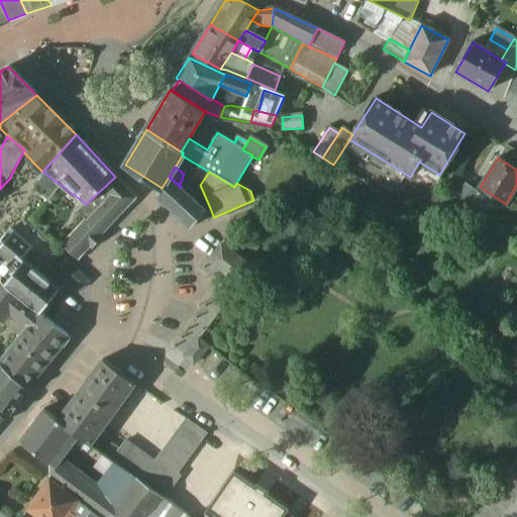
[(60,187),(44,173),(33,185),(49,198),(60,187)]
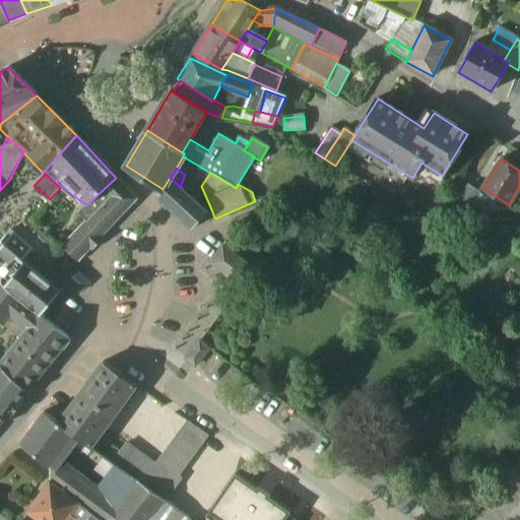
[(86,205),(85,204),(77,212),(85,221),(62,245),(78,261),(91,248),(92,250),(103,238),(102,237),(116,221),(117,221),(136,199),(116,178),(86,205)]
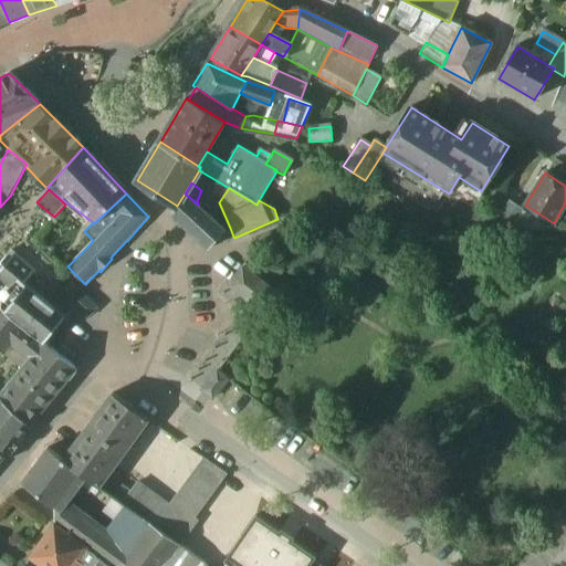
[(198,205),(185,194),(177,206),(173,213),(210,248),(234,238),(233,237),(230,228),(224,231),(198,205)]
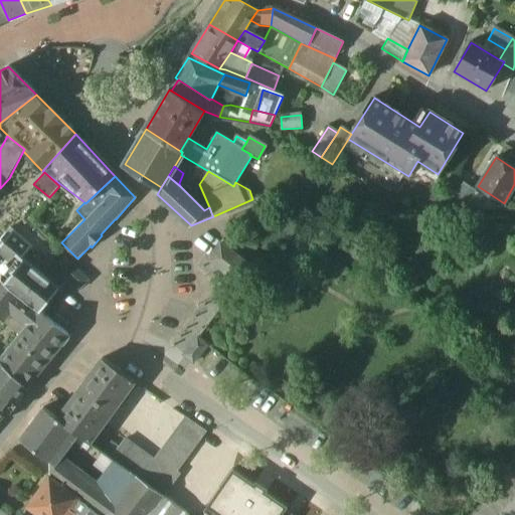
[(13,270),(23,258),(32,246),(10,228),(0,239),(0,259),(3,261),(13,270)]
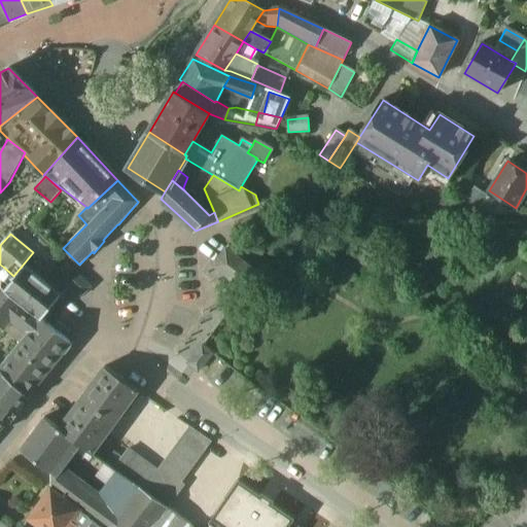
[(249,293),(261,276),(225,248),(213,265),(249,293)]
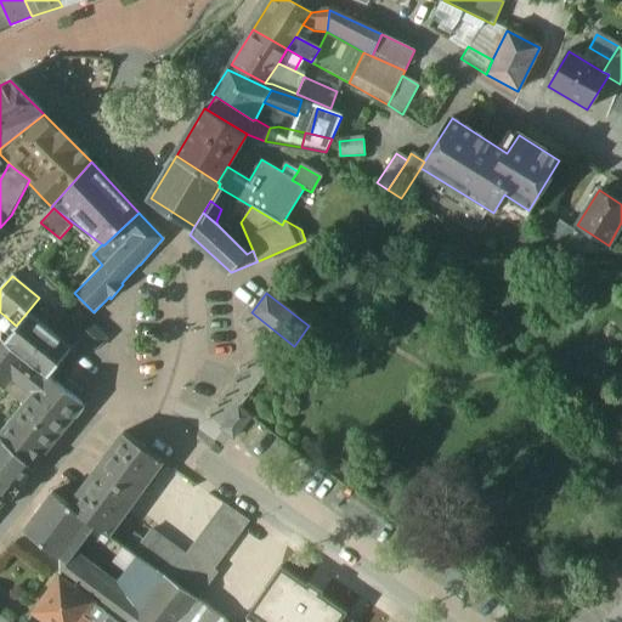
[(107,338),(74,306),(63,317),(96,349),(107,338)]
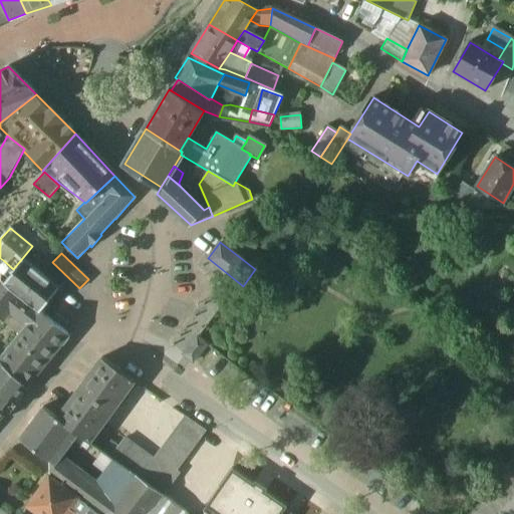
[(0,277),(23,296),(42,273),(23,257),(13,269),(3,260),(0,263),(0,277)]
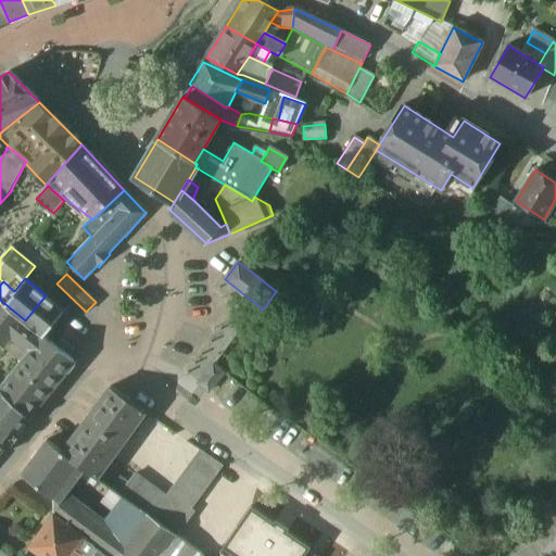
[(276,291),(263,310),(274,318),(288,300),(276,291)]
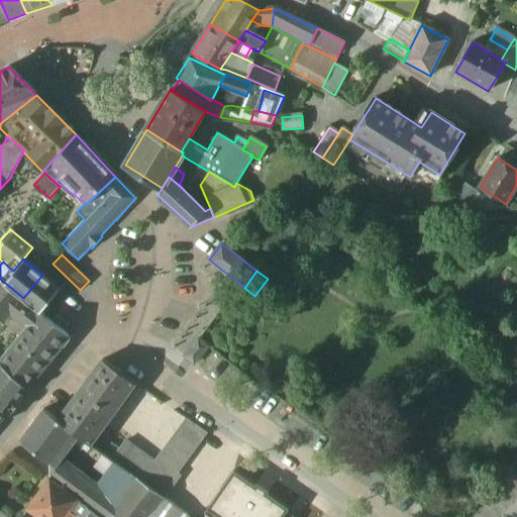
[(60,289),(42,275),(23,298),(40,312),(60,289)]
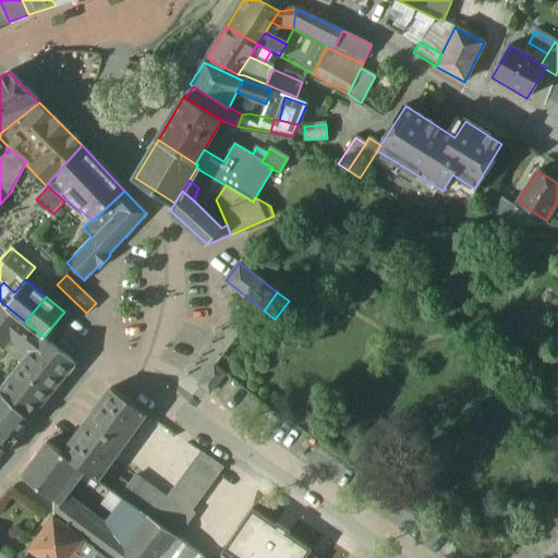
[(25,322),(0,301),(0,343),(4,348),(12,338),(31,353),(44,337),(25,322)]
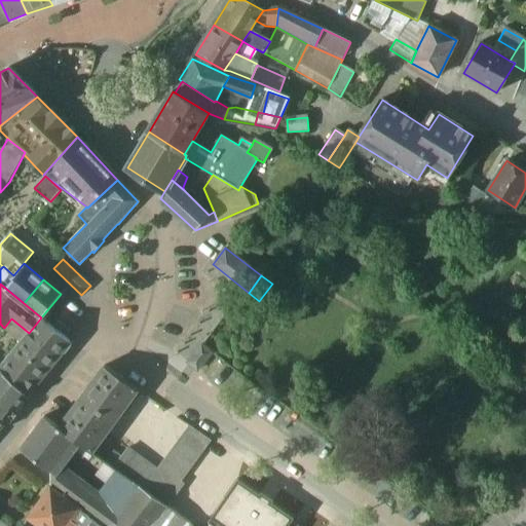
[(29,333),(10,355),(39,381),(71,341),(41,317),(29,333)]
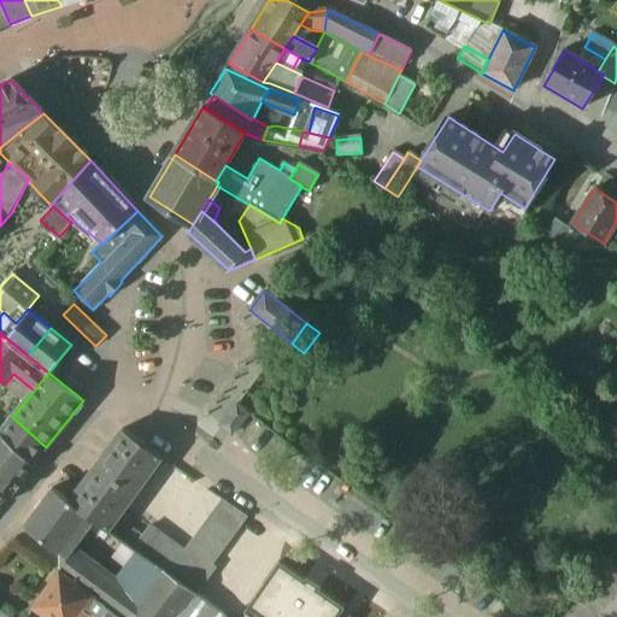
[(236,405),(221,425),(231,434),(248,413),(236,405)]
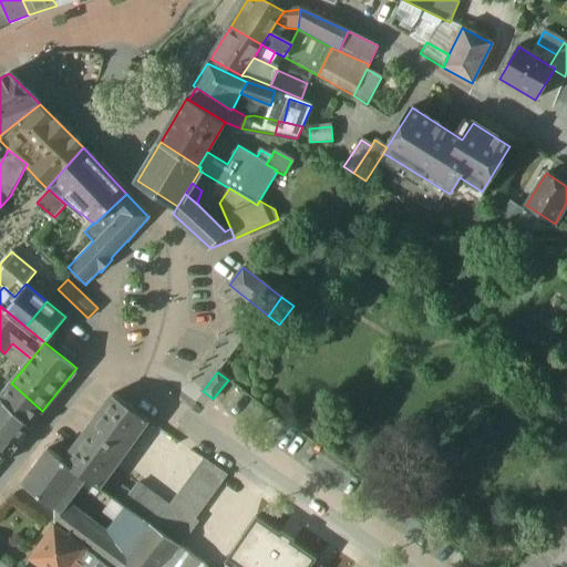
[(42,411),(11,383),(1,397),(30,426),(42,411)]
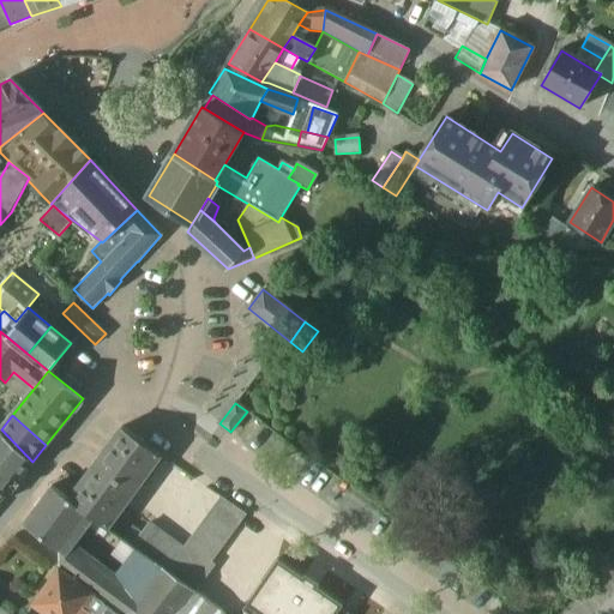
[(0,469),(16,482),(32,462),(1,429),(0,427),(0,469)]
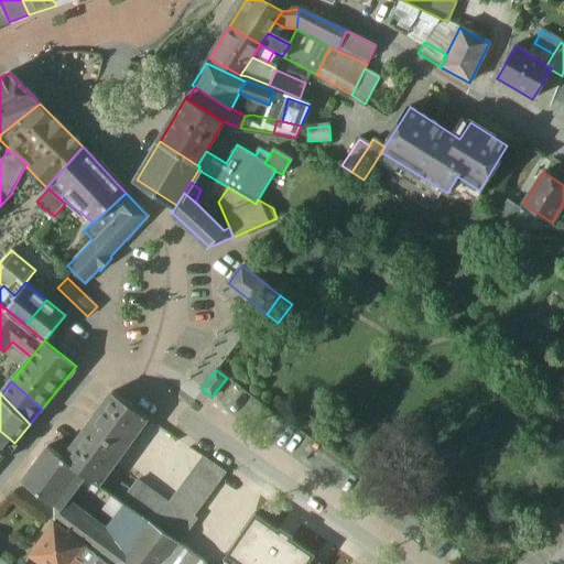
[(131,404),(112,392),(64,458),(83,472),(82,472),(99,485),(147,416),(130,405),(131,404)]
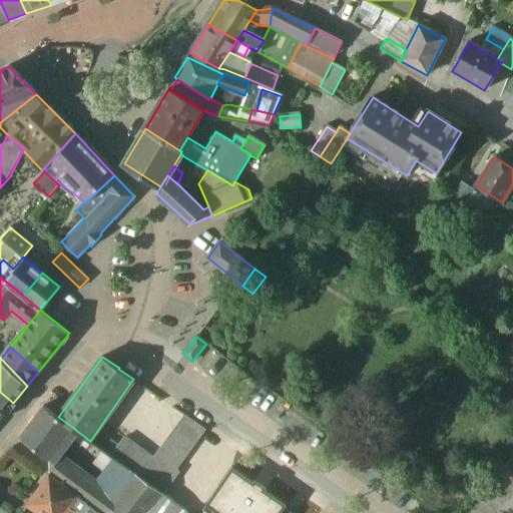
[(0,418),(13,403),(0,392),(0,418)]
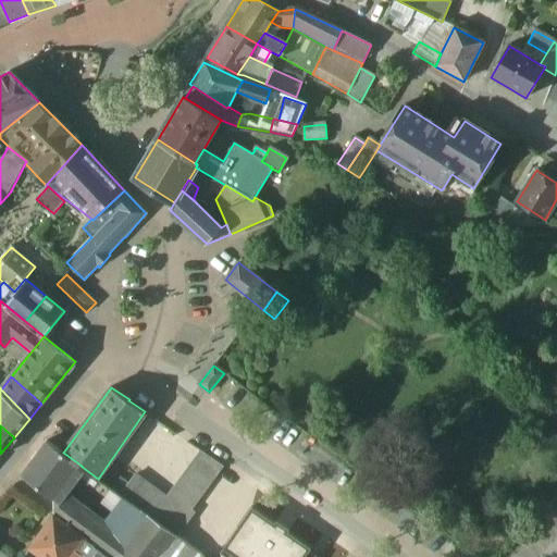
[(63,453),(47,441),(23,474),(57,497),(81,466),(82,466),(63,453)]
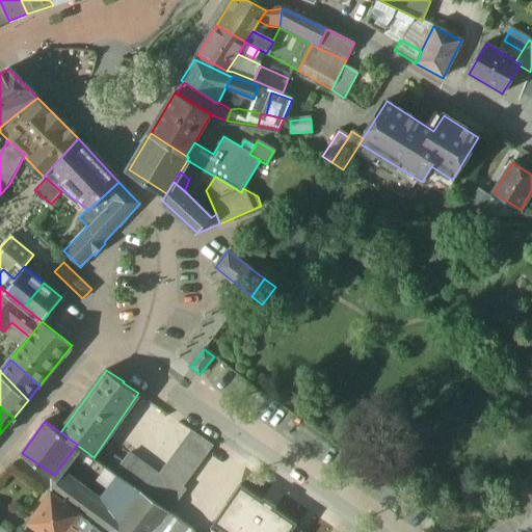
[(192,430),(162,473),(182,487),(183,486),(213,445),(192,430)]
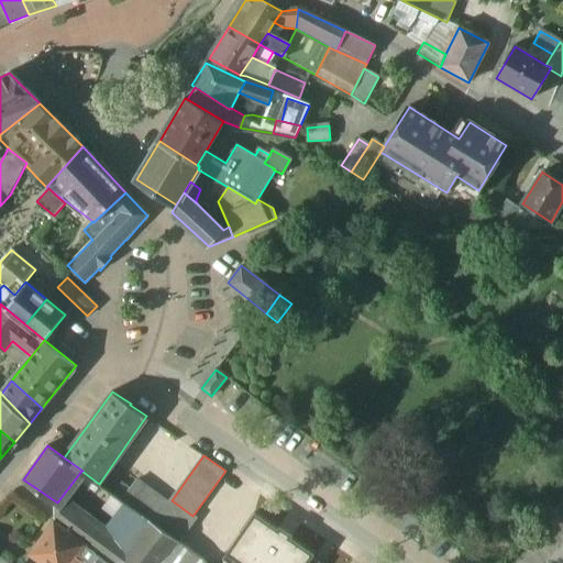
[(169,503),(138,479),(122,501),(148,520),(154,525),(169,503)]
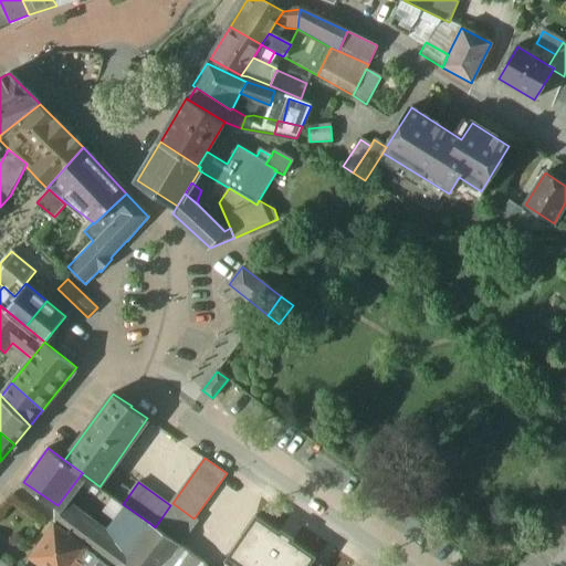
[(170,505),(155,527),(180,545),(198,520),(195,517),(194,519),(173,503),(170,505)]
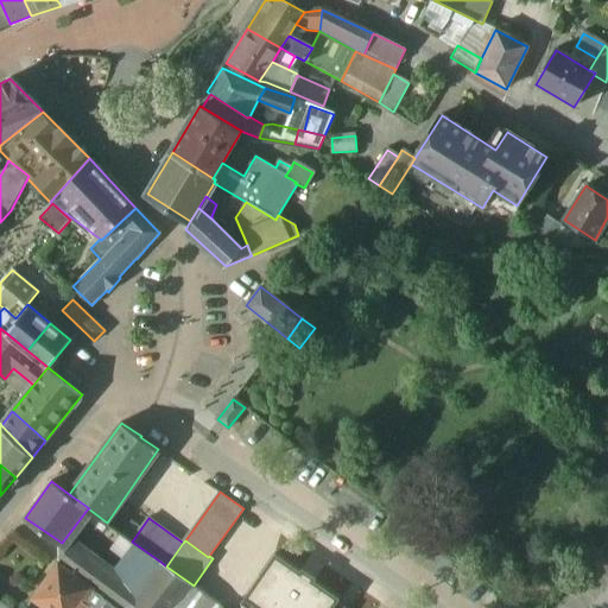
[(160,562),(132,542),(121,556),(150,576),(160,562)]
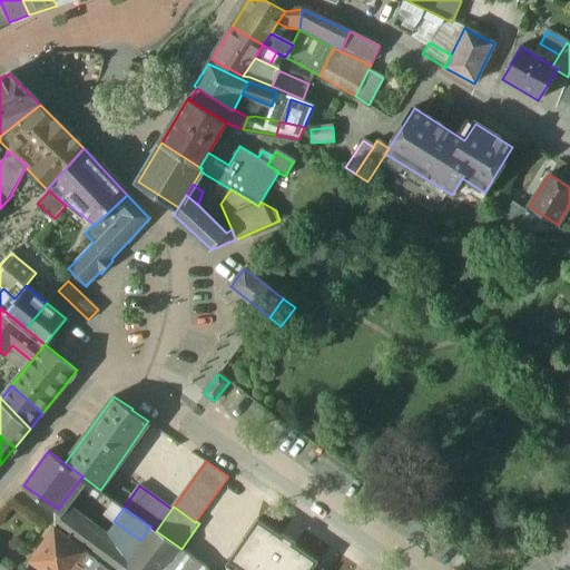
[(258,519),(229,560),(243,569),(312,569),(320,561),(295,543),(296,541),(284,532),(283,536),(258,519)]
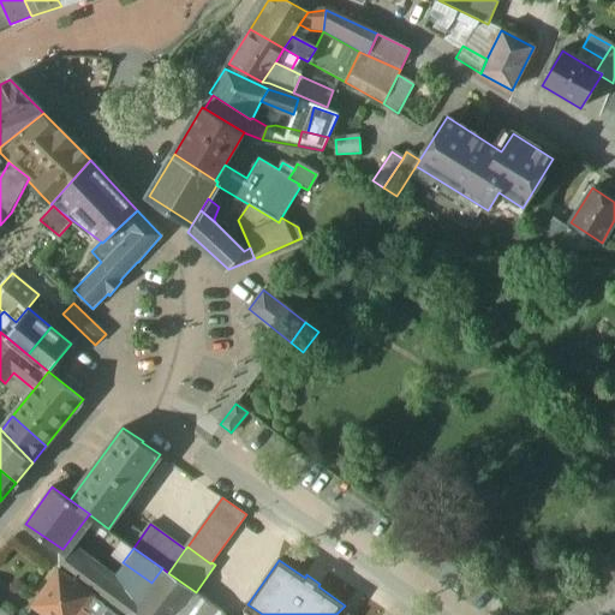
[(125,614),(139,597),(97,565),(85,563),(73,578),(94,593),(107,603),(106,603),(120,614),(125,614)]
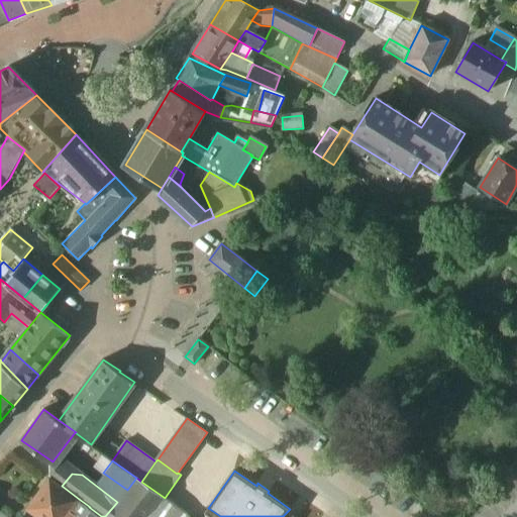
[(62,486),(50,478),(28,507),(41,516),(66,516),(71,511),(79,499),(62,486)]
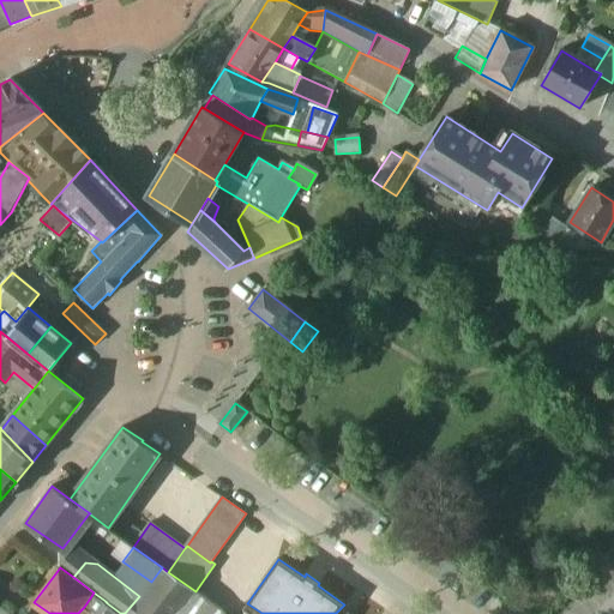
[(139,596),(125,613),(178,613),(196,591),(168,572),(162,567),(151,582),(139,596)]
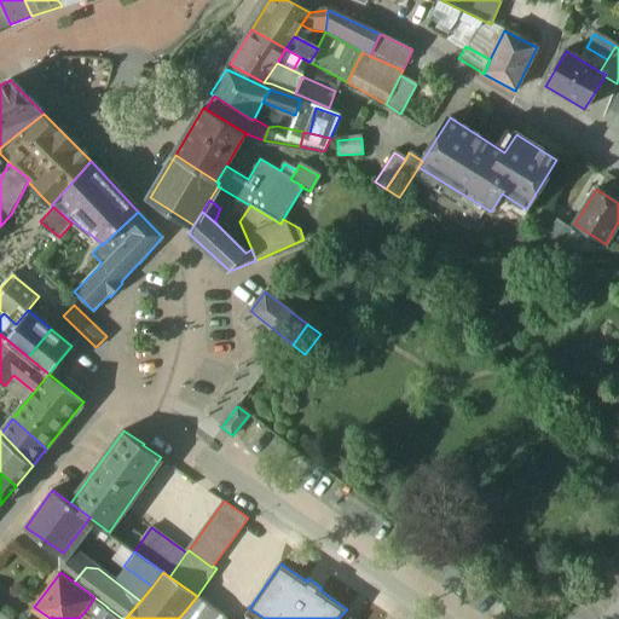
[(121,618),(106,607),(108,607),(94,597),(85,612),(93,618),(121,618)]
